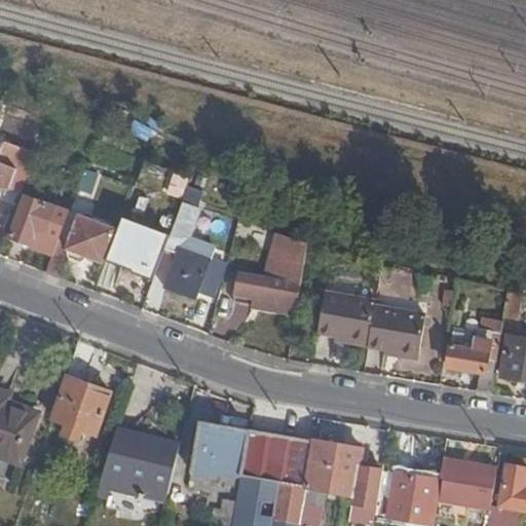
[(0,185),(8,189),(21,193),(35,153),(23,149),(21,156),(1,149),(3,145),(0,143),(0,185)]
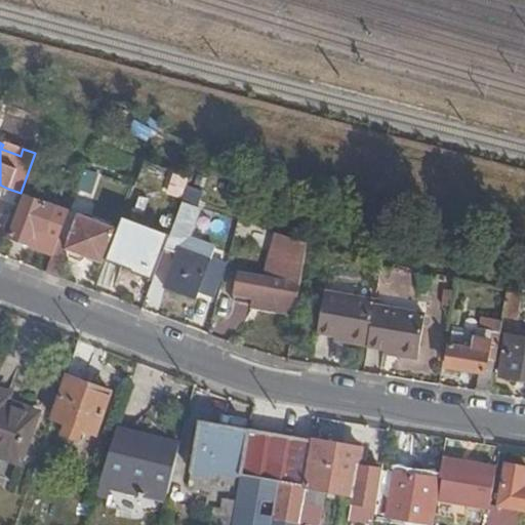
[(27,198),(11,239),(32,246),(53,253),(56,245),(57,241),(68,213),(27,198)]
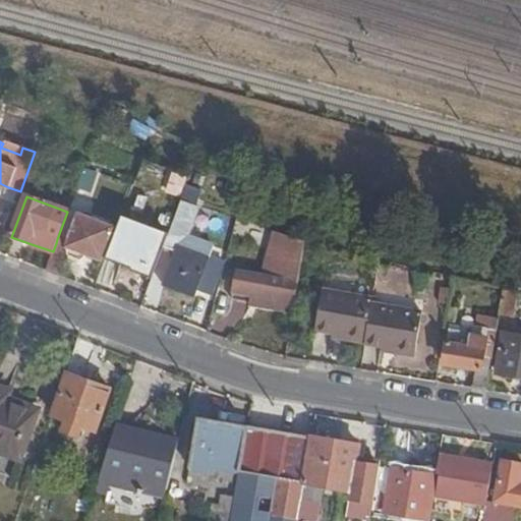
[(183,251),(198,208),(181,200),(164,247),(175,251),(164,284),(194,295),(207,259),(188,252),(183,251)]
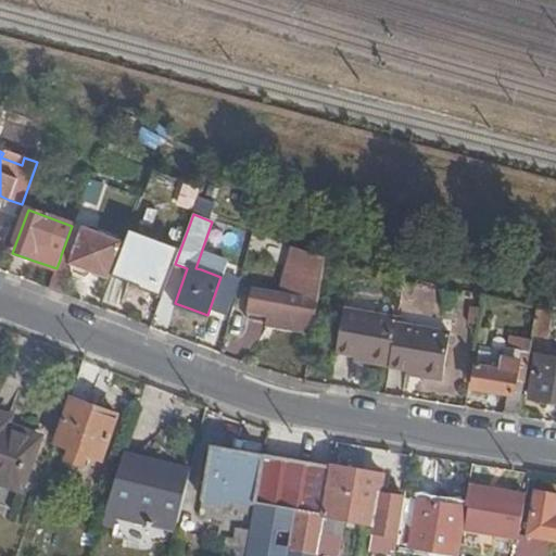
[(50,290),(64,295),(76,266),(106,277),(119,241),(85,229),(71,264),(60,260),(57,268),(50,290)]
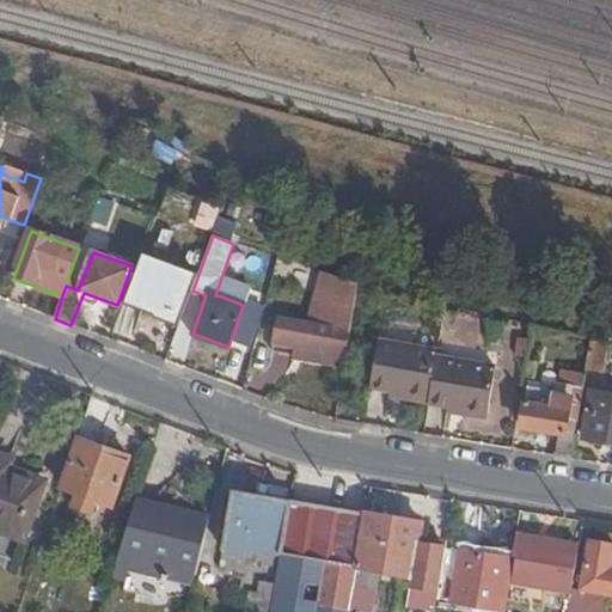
[(343,366),(357,286),(322,273),(311,328),(279,322),(274,352),(343,366)]
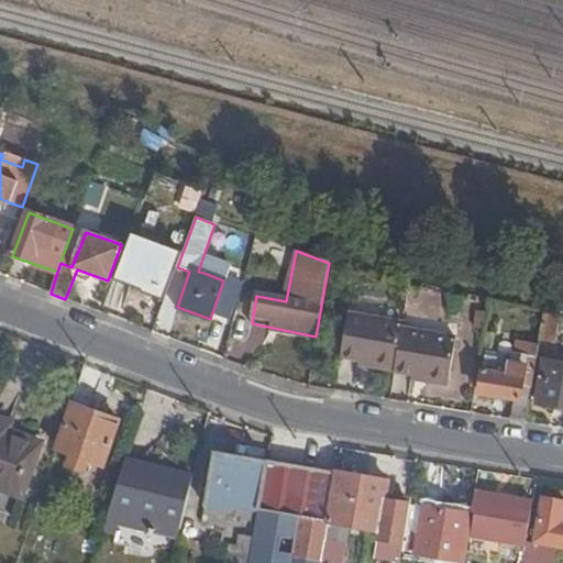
[(207,263),(203,273),(223,280),(228,271),(207,263)]
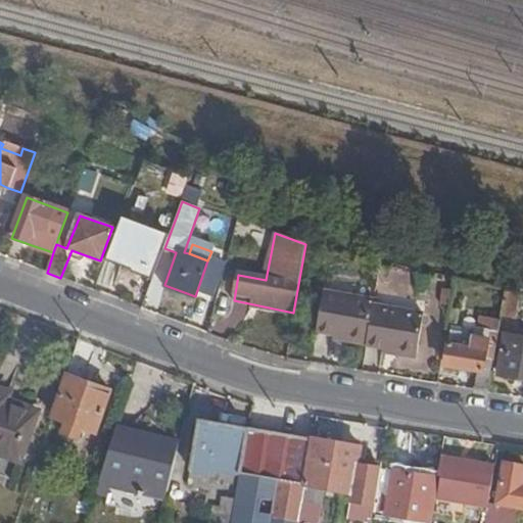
[(138,281),(132,298),(145,303),(151,286),(138,281)]
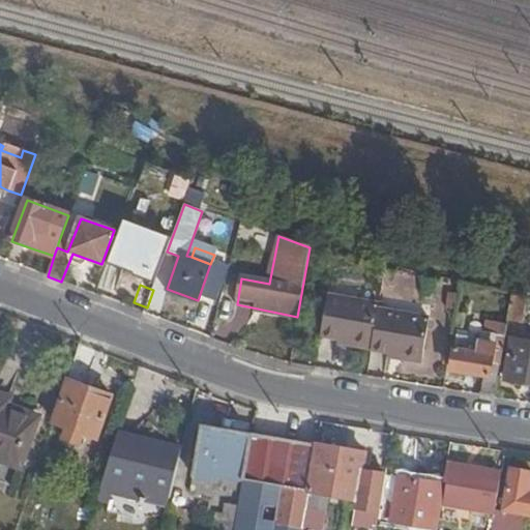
[(529,300),(529,298),(512,295),(508,320),(526,323),(529,300)]
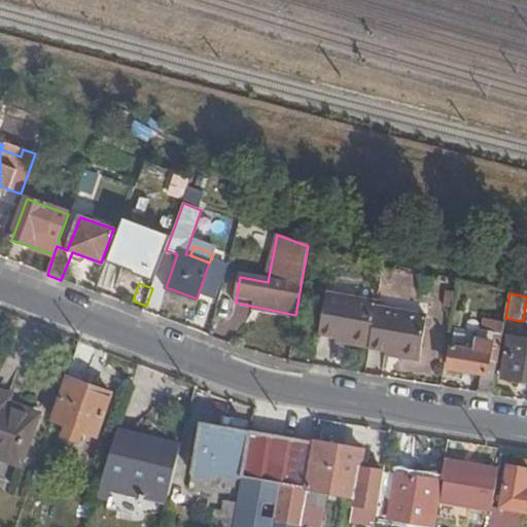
[(329,294),(323,335),(339,338),(374,343),(374,348),(388,350),(424,355),(430,315),(380,307),(380,302),(329,294)]
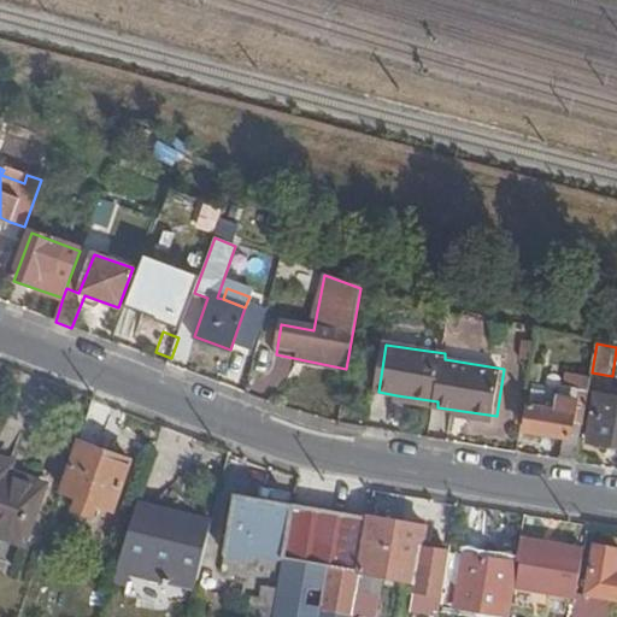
[(560,439),(557,460),(576,463),(591,378),(564,374),(563,382),(573,383),(570,403),(541,398),(539,415),(528,412),(526,432),(560,439)]
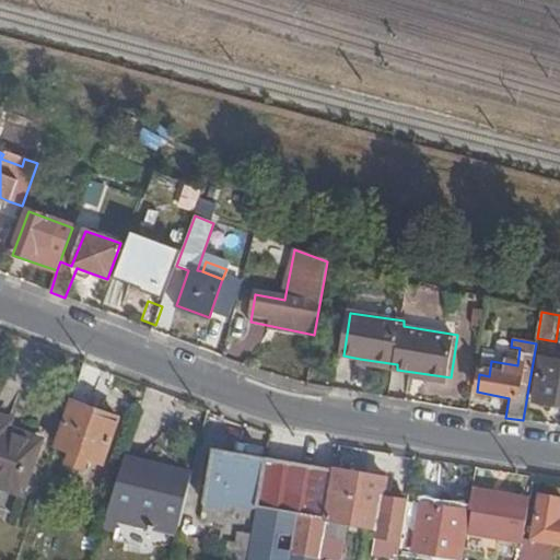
[(397,364),(360,359),(359,364),(397,370),(397,364)]
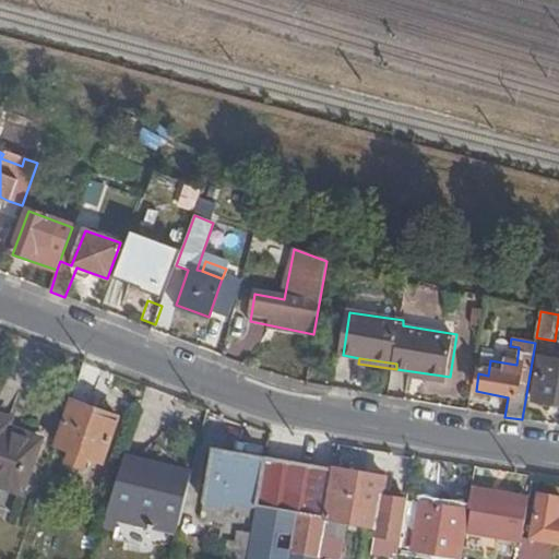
[(558,360),(542,358),(533,401),(558,405),(558,360)]
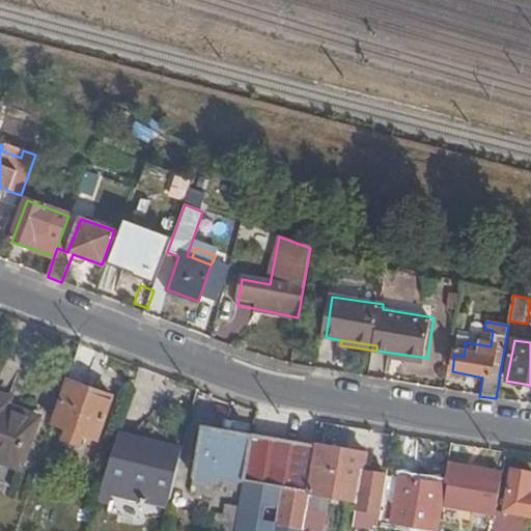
[(427,358),(391,353),(391,358),(426,363),(427,358)]
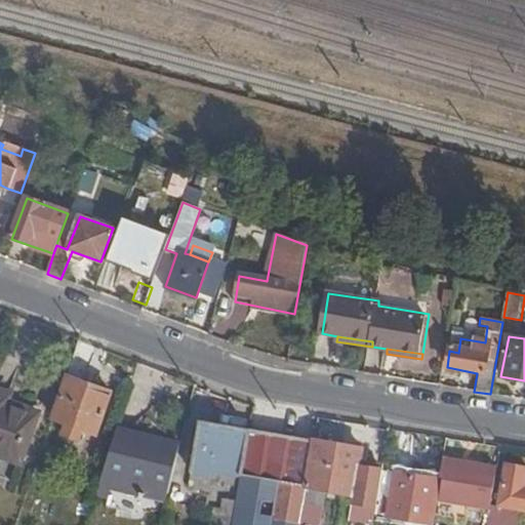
[(96,435),(111,392),(68,376),(53,419),(96,435)]
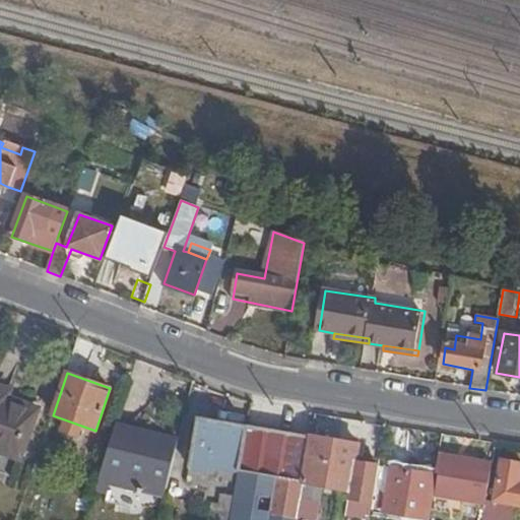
[(0,452),(19,459),(37,410),(5,400),(8,392),(0,388),(0,452)]
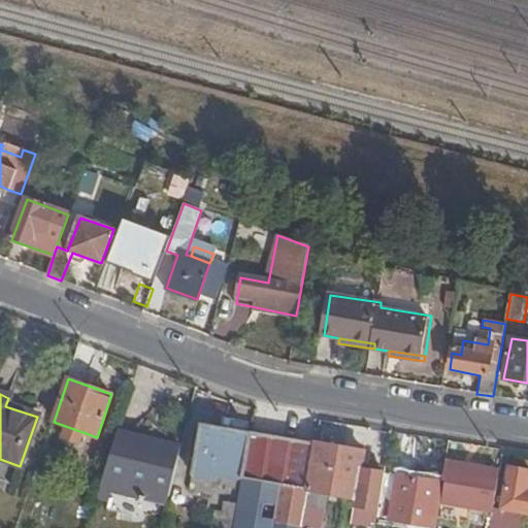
[(239,491),(250,432),(201,424),(188,491),(210,494),(213,476),(218,477),(218,487),(239,491)]
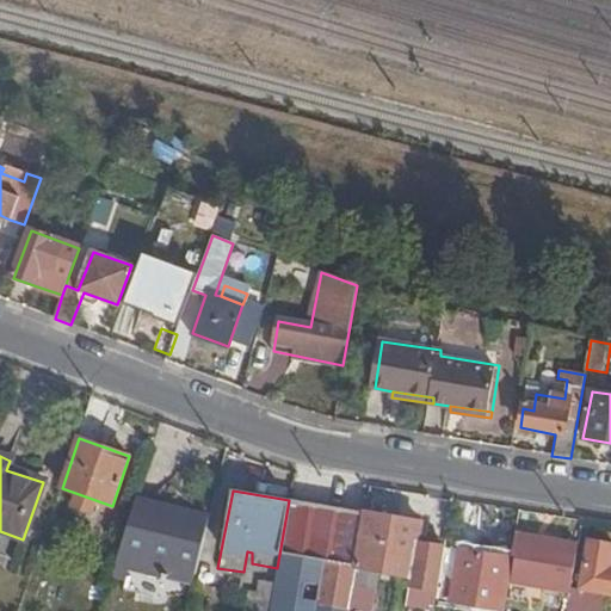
[(366,513),(289,500),(277,568),(273,585),(270,610),(349,610),(350,610),(366,513)]
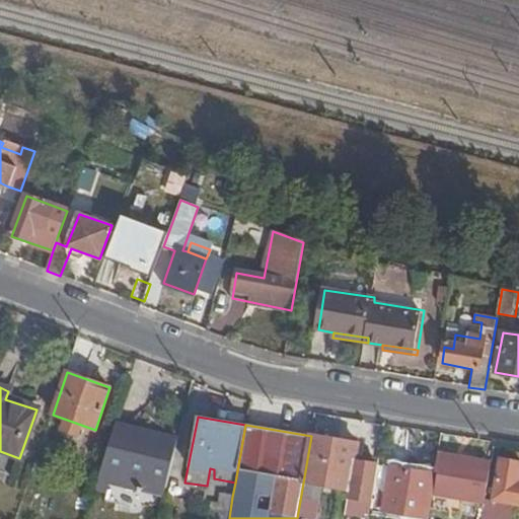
[(131,429),(115,426),(98,476),(145,489),(164,493),(176,448),(130,436),(131,429)]
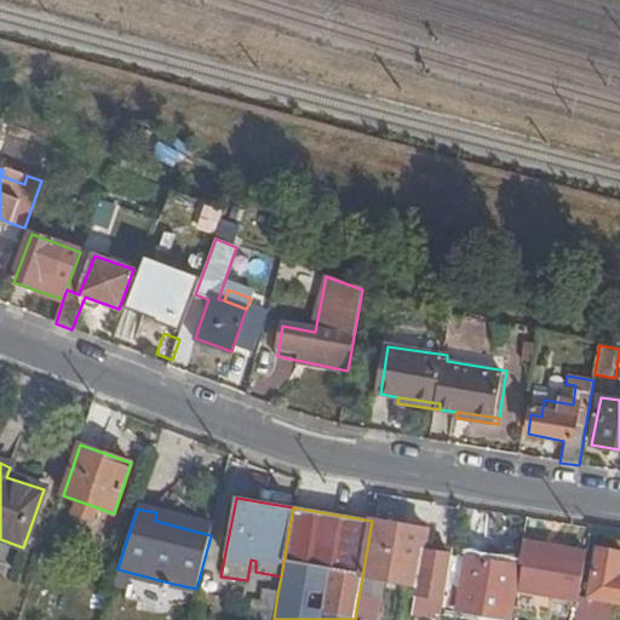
[(212,527),(156,512),(155,521),(211,535),(212,527)]
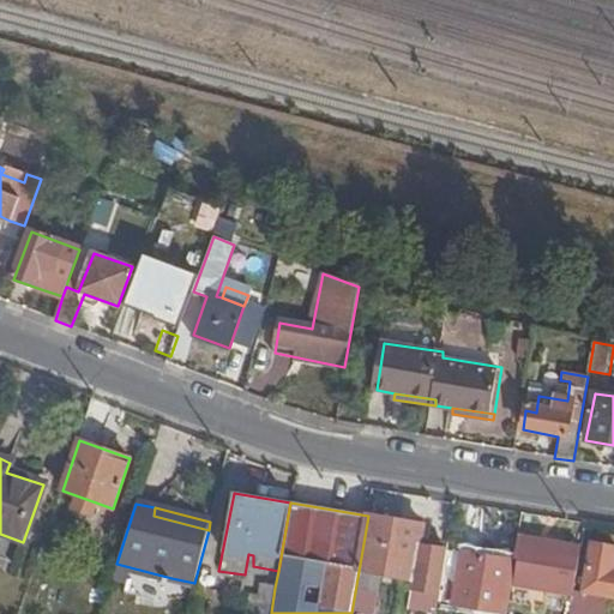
[(422,524),(368,516),(351,613),(362,613),(372,613),(378,576),(411,581),(411,590),(440,594),(447,551),(420,547),(422,524)]
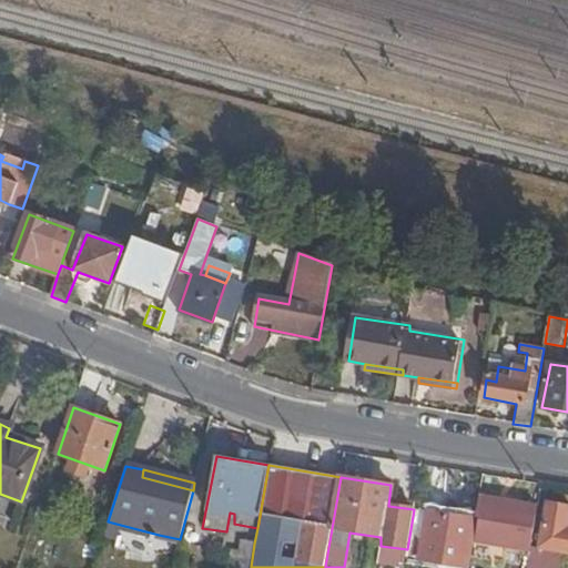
[(529,553),(537,508),(477,498),(470,543),(529,553)]
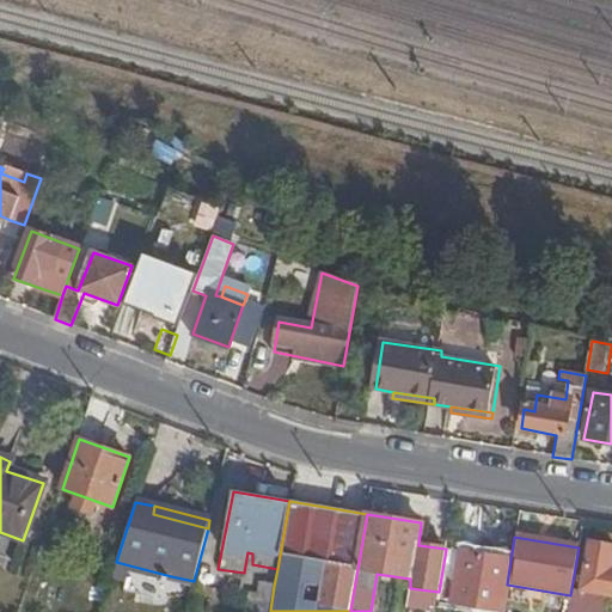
[(580,591),(611,595),(611,561),(611,555),(611,545),(588,542),(580,591)]
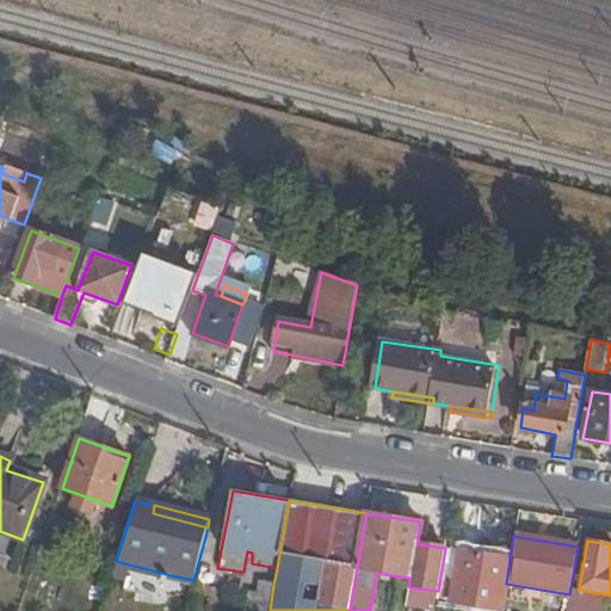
[(482,605),(500,608),(507,557),(460,550),(452,602),(482,605)]
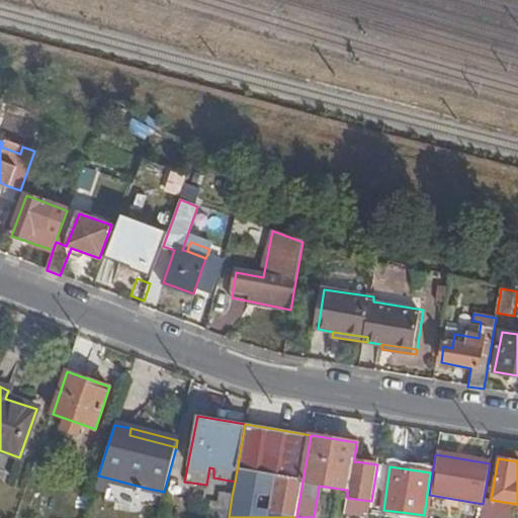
[(164,492),(145,488),(143,503),(161,507),(164,492)]
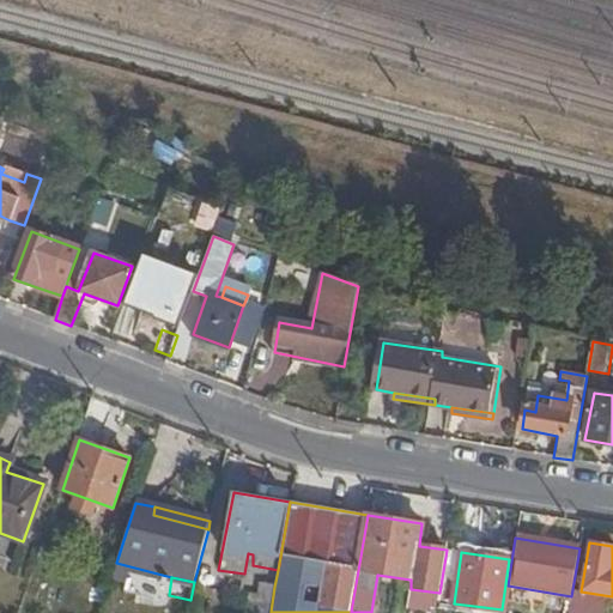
[(246,612),(271,612),(274,587),(261,584),(259,599),(248,598),(246,612)]
